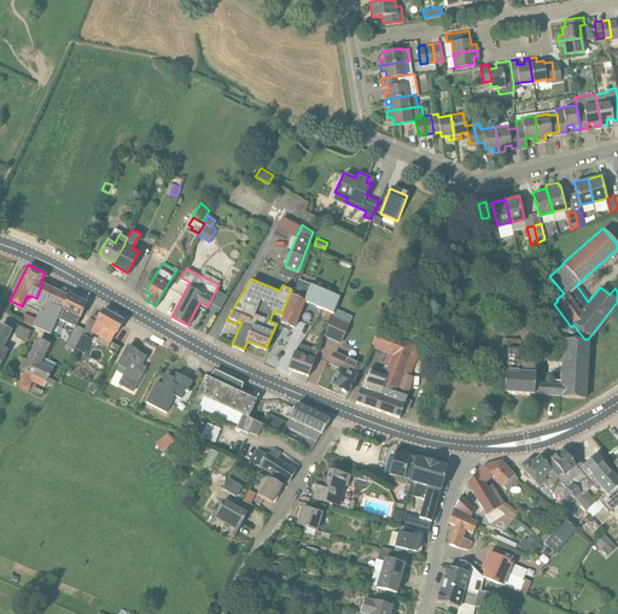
[(297,279),(281,320),(284,321),(283,325),(290,327),(291,325),(293,326),(303,300),(310,304),(318,287),(297,279)]
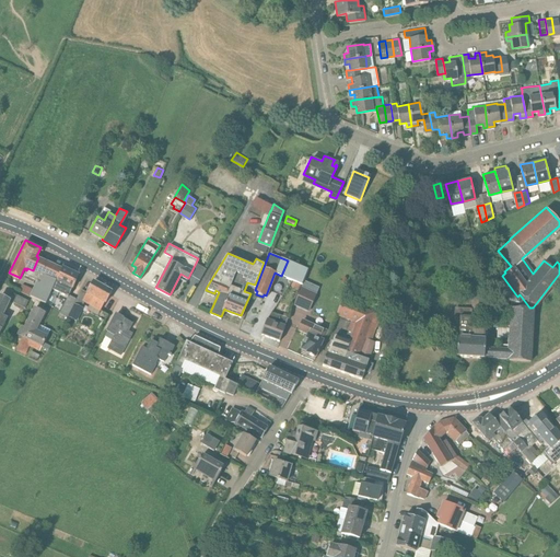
[(34,280),(34,278),(36,279),(33,287),(21,281),(18,288),(30,293),(45,301),(47,294),(48,296),(51,288),(61,267),(38,257),(33,270),(27,268),(26,270),(25,269),(23,274),(25,274),(24,276),(34,280)]
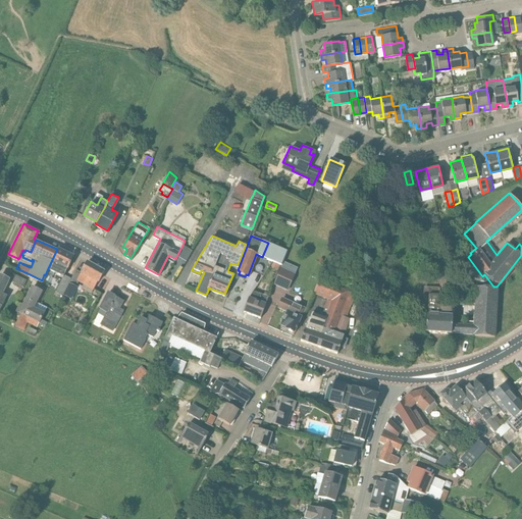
[(280,265),(286,250),(268,243),(262,257),(280,265)]
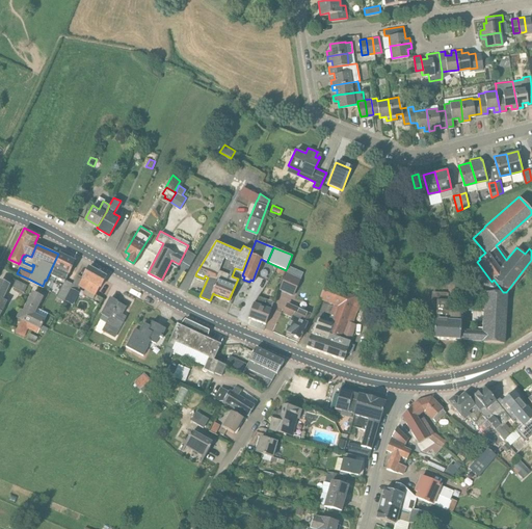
[(59,253),(58,254),(49,273),(63,280),(56,295),(63,298),(70,286),(72,282),(65,278),(69,272),(74,259),(59,253)]
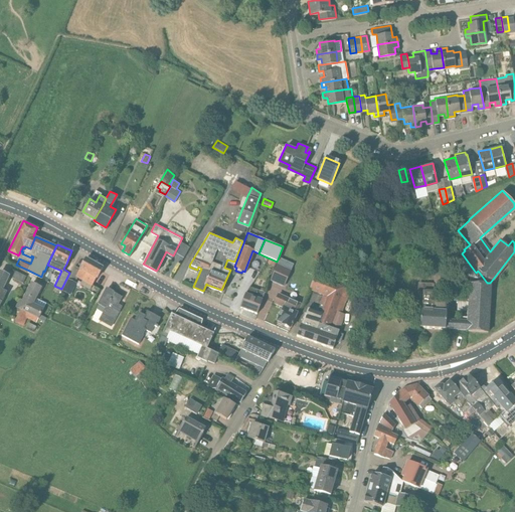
[(476,273),(462,253),(453,261),(467,281),(468,280),(476,273)]
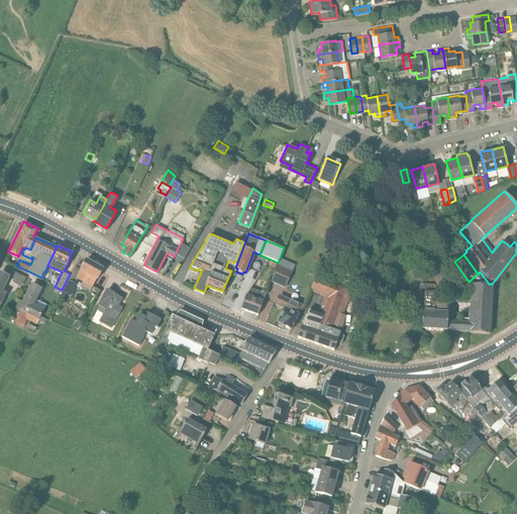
[(70,274),(68,278),(75,282),(78,277),(82,279),(82,280),(92,285),(96,277),(97,278),(102,269),(103,267),(87,257),(86,258),(81,268),(75,265),(71,274),(70,274)]
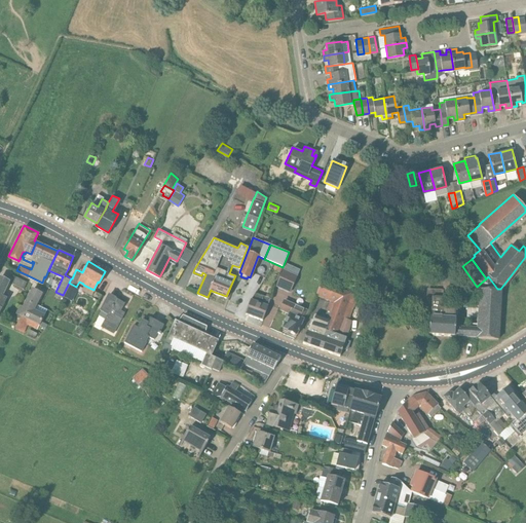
[(284,267),(275,285),(290,292),(298,275),(298,274),(284,267)]
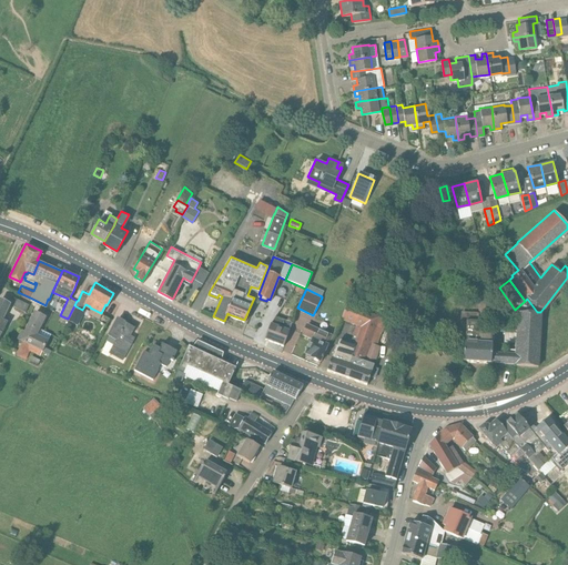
[(479,291),(478,312),(493,312),(493,292),(479,291)]
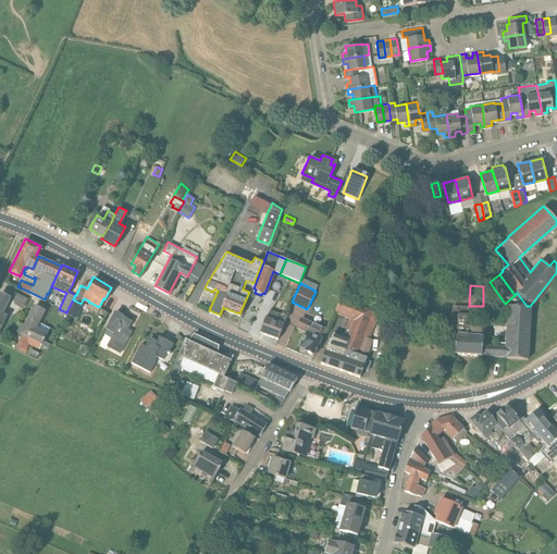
[(10,297),(9,296),(0,292),(0,291),(0,328),(8,314),(3,311),(10,297)]
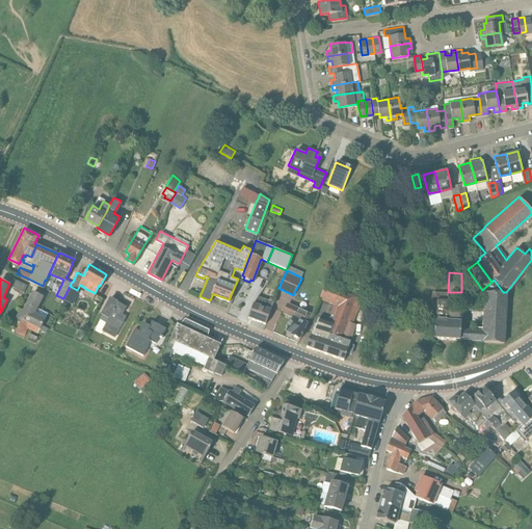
[(24,290),(27,284),(16,279),(12,285),(24,290)]
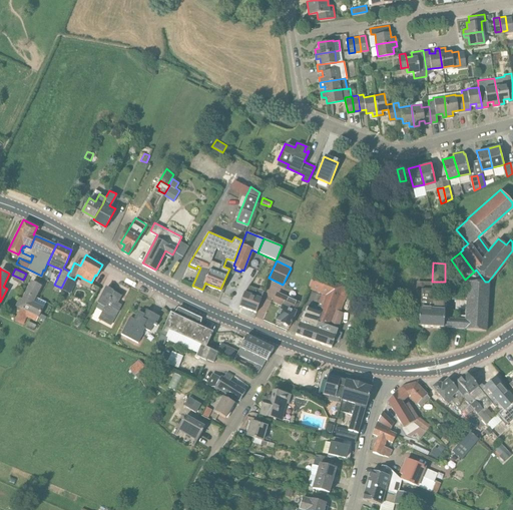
[(448,317),(448,327),(461,327),(486,329),(489,282),(488,282),(485,282),(476,270),(474,272),(466,279),(469,281),(467,318),(448,317)]
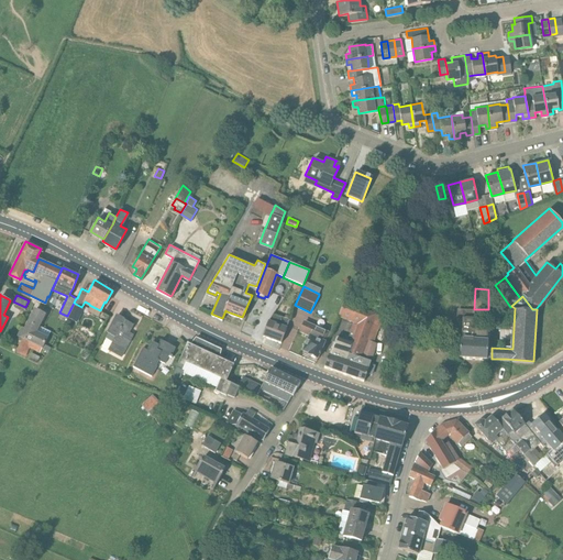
[(324,365),(354,375),(362,358),(360,357),(362,351),(367,338),(376,317),(377,313),(345,299),(338,315),(353,320),(350,330),(353,332),(350,340),(335,336),(333,341),(332,341),(324,365)]
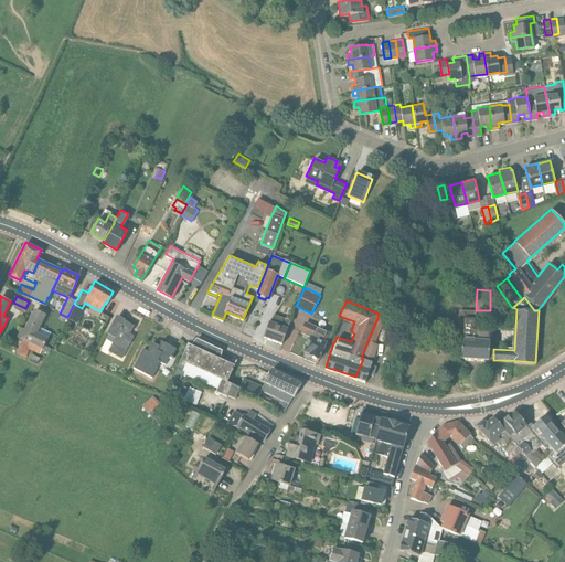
[(36,330),(44,314),(34,309),(25,329),(21,327),(18,335),(22,338),(16,351),(25,356),(30,347),(40,352),(48,336),(36,330)]
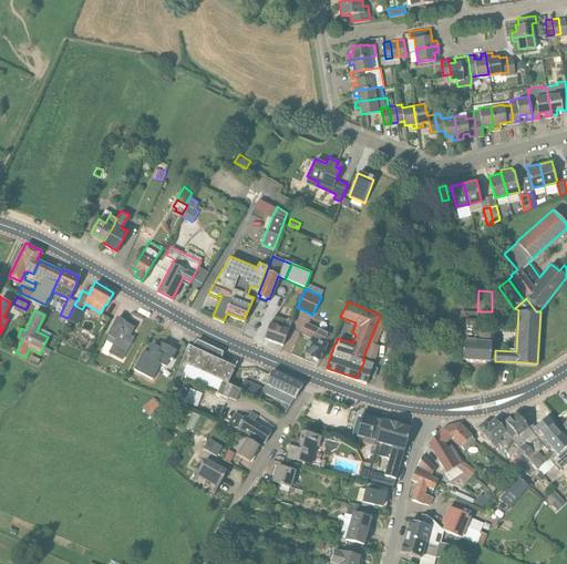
[(284,344),(284,342),(289,328),(291,319),(275,314),(270,321),(270,320),(265,336),(284,344)]
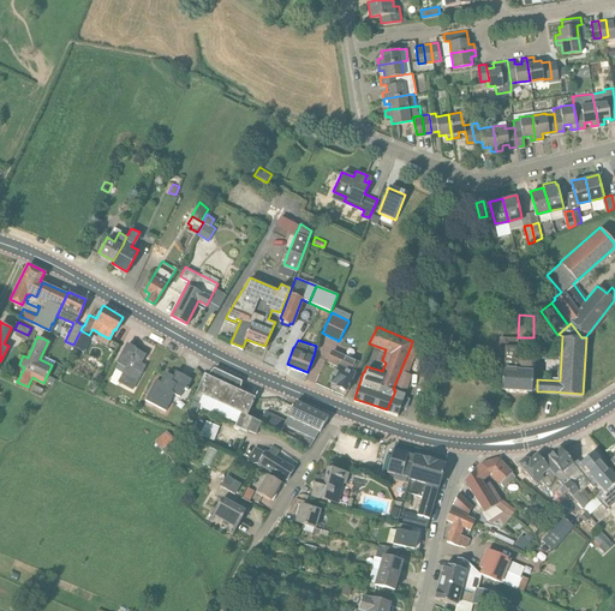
[(132,388),(143,367),(138,365),(145,353),(136,348),(135,349),(126,345),(117,361),(125,365),(117,379),(132,388)]
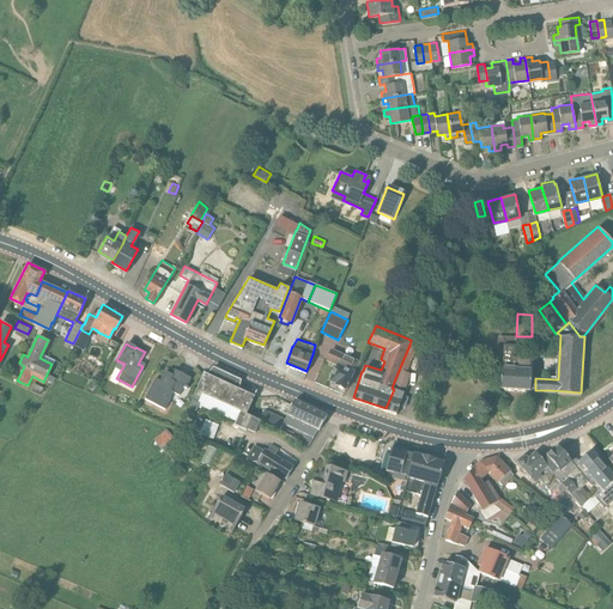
[(345,389),(358,359),(332,347),(327,359),(337,364),(329,379),(337,383),(335,384),(345,389)]
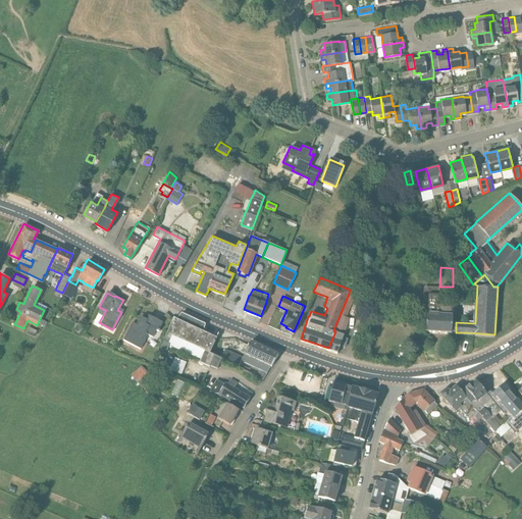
[(426,296),(425,330),(450,331),(452,306),(437,305),(438,296),(426,296)]
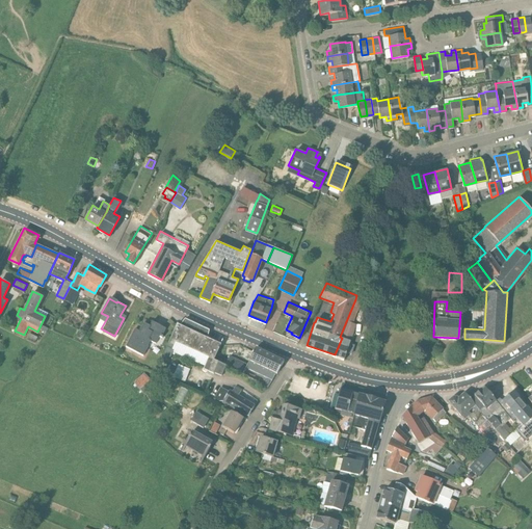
[(165,326),(152,319),(150,324),(143,321),(139,329),(135,326),(126,344),(143,353),(148,344),(147,344),(150,339),(155,341),(159,335),(162,336),(163,334),(162,334),(165,326)]
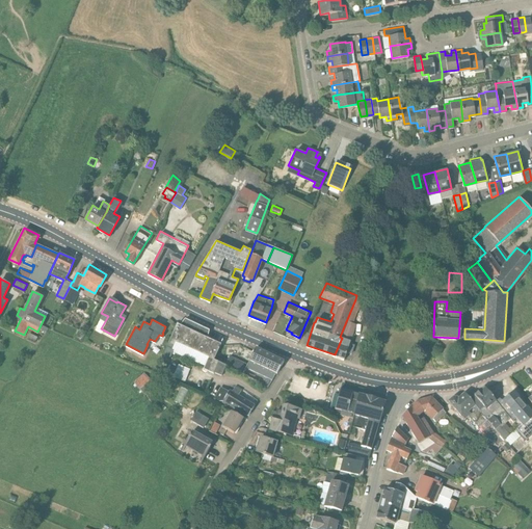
[(344,359),(344,356),(346,350),(347,348),(351,349),(350,351),(351,351),(353,344),(349,342),(356,322),(347,319),(342,332),(340,337),(342,338),(335,354),(344,359)]
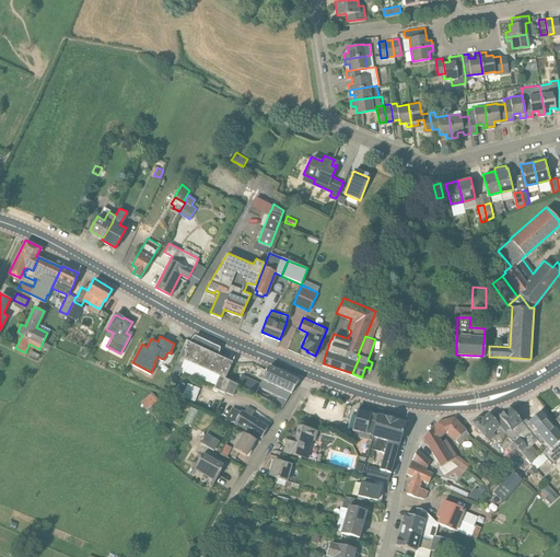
[(186,339),(186,340),(177,360),(183,363),(185,358),(202,367),(209,350),(186,339)]
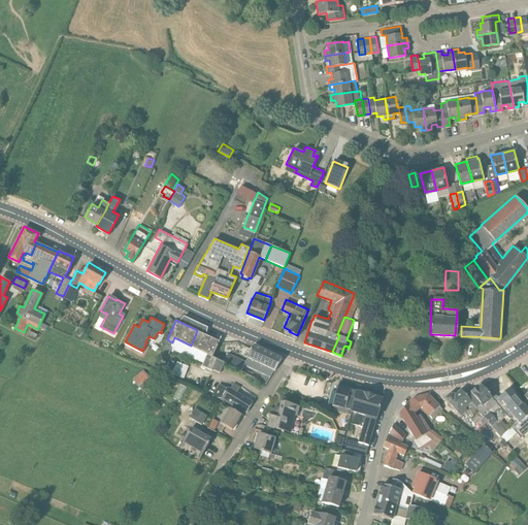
[(206,353),(202,364),(206,366),(211,368),(212,368),(217,358),(211,356),(219,340),(197,330),(191,346),(206,353)]
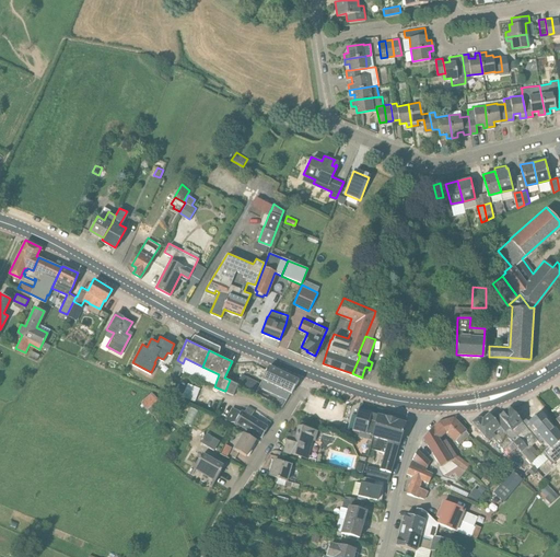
[(177,360),(172,371),(179,374),(182,369),(182,368),(183,363),(177,360)]
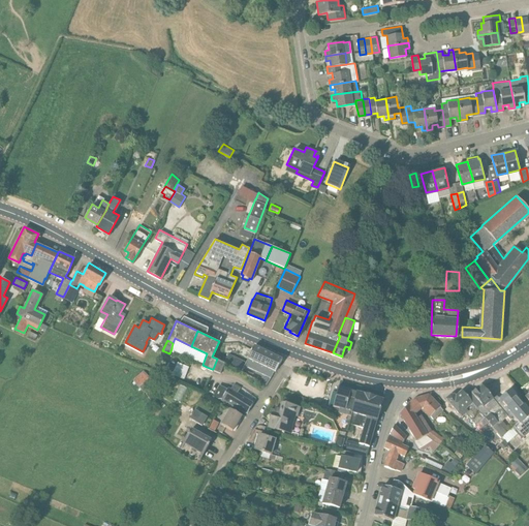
[(254,344),(245,360),(228,351),(223,361),(241,369),(244,364),(258,370),(268,351),(254,344)]
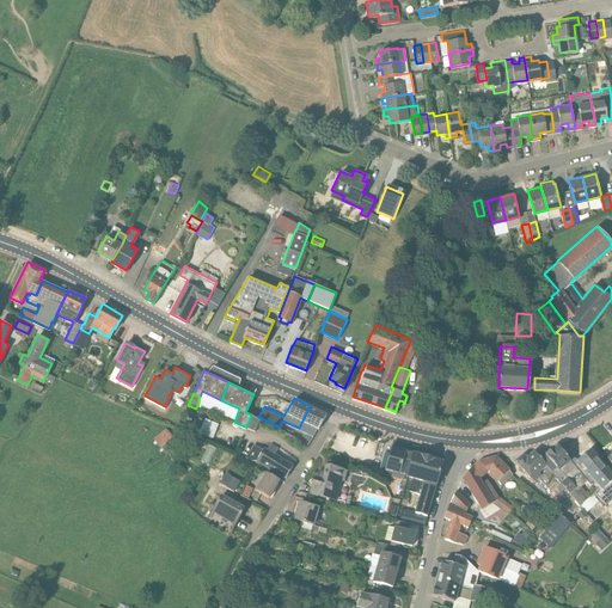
[(318,428),(324,417),(326,413),(310,406),(299,428),(313,434),(317,427),(318,428)]
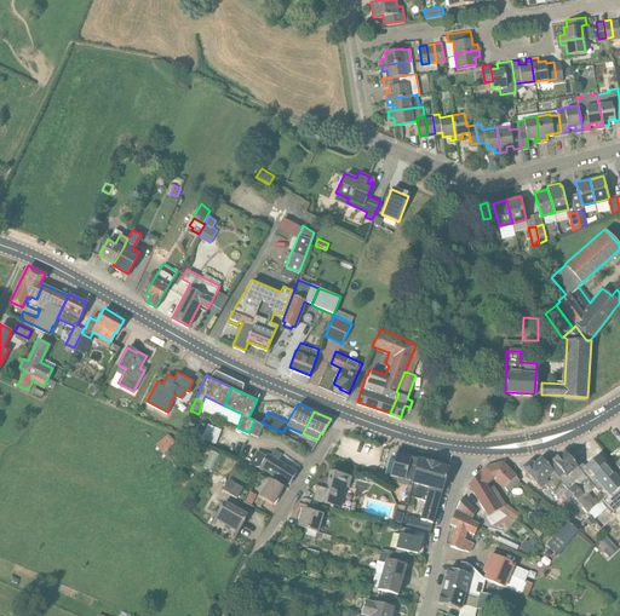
[(254,420),(250,432),(258,436),(263,424),(254,420)]
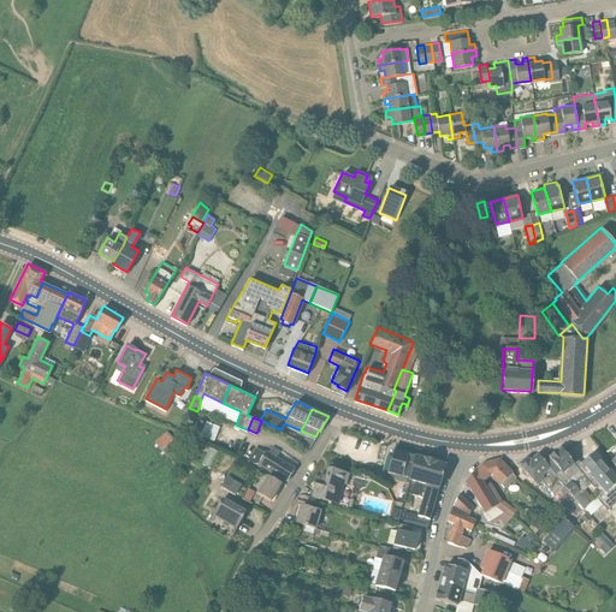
[(207,421),(202,434),(215,440),(221,426),(207,421)]
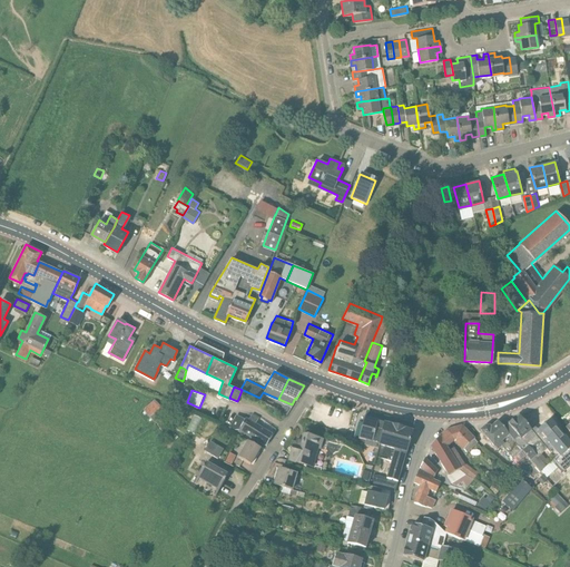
[(143,407),(153,419),(154,420),(165,410),(155,398),(143,407)]
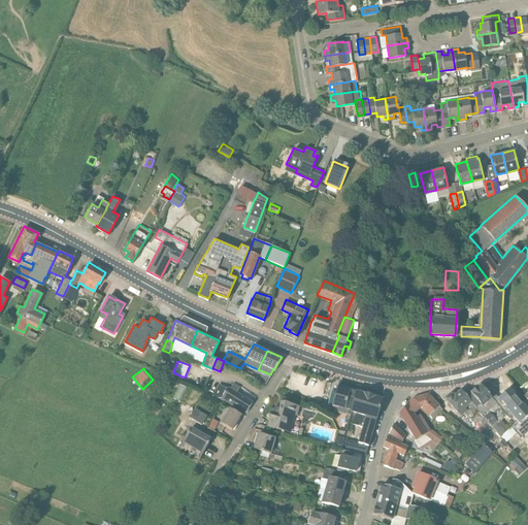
[(227,398),(246,411),(252,401),(235,391),(239,385),(233,381),(230,386),(228,385),(227,387),(219,382),(212,393),(226,400),(227,398)]
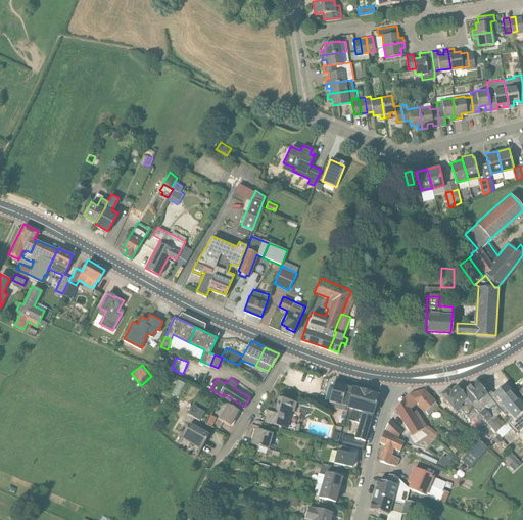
[(179,379),(173,392),(180,395),(186,382),(179,379)]
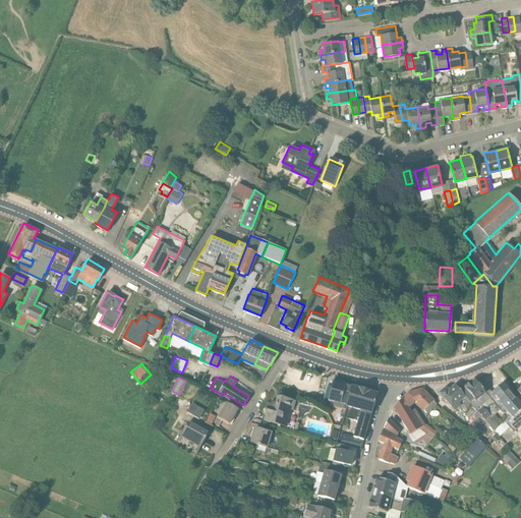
[(475,408),(494,429),(504,419),(503,419),(502,420),(495,412),(499,409),(484,390),(474,378),(471,381),(470,380),(464,386),(480,404),(475,408)]
